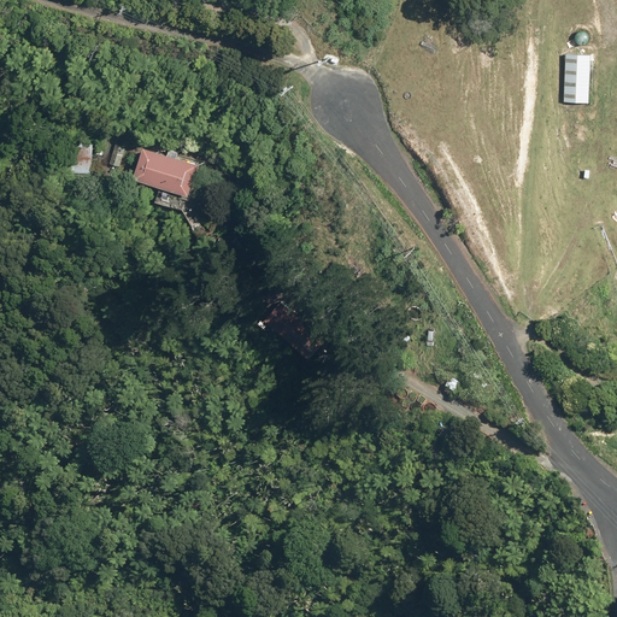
[(565,51),(563,100),(588,101),(591,52),(565,51)]
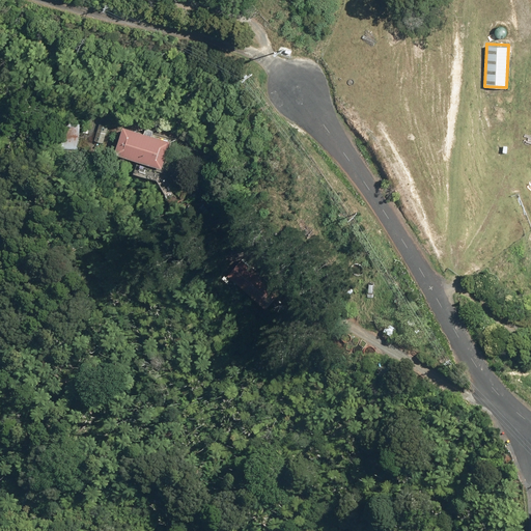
[(61,116),(58,146),(77,147),(80,118),(61,116)]
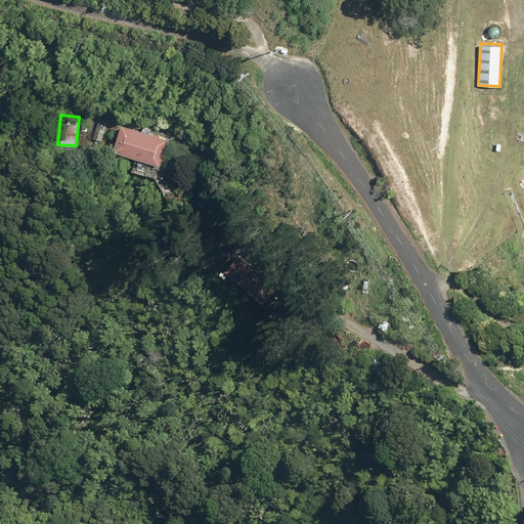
[(97,119),(93,140),(103,142),(108,122),(97,119)]
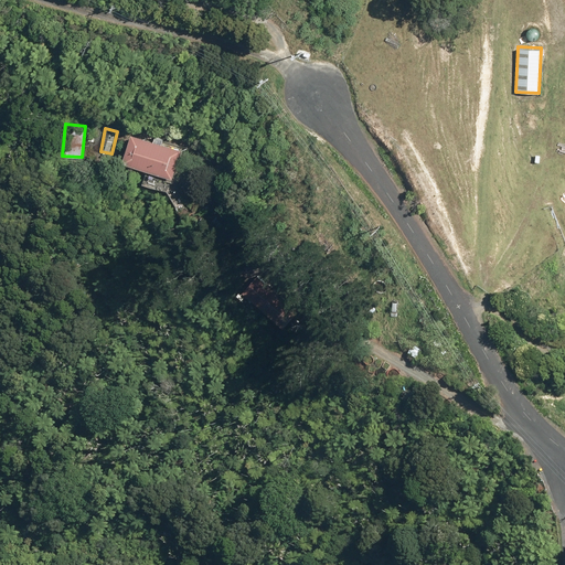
[(131,132),(120,161),(169,180),(180,150),(161,144),(163,137),(155,135),(152,140),(131,132)]
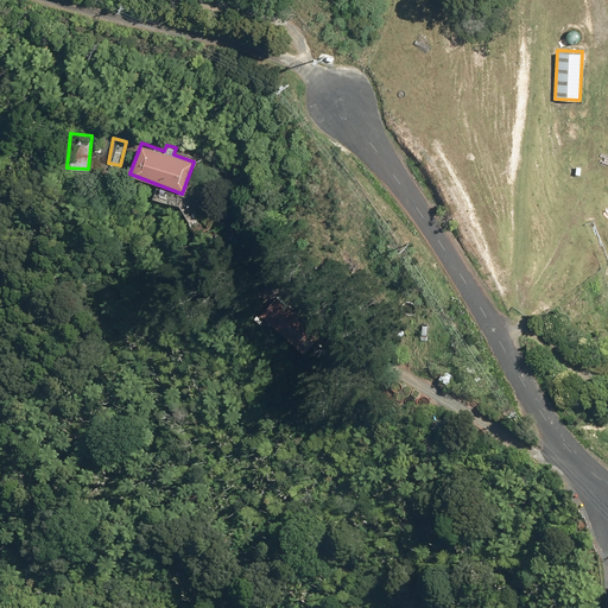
[(323,335),(277,297),(260,317),(306,355),(323,335)]
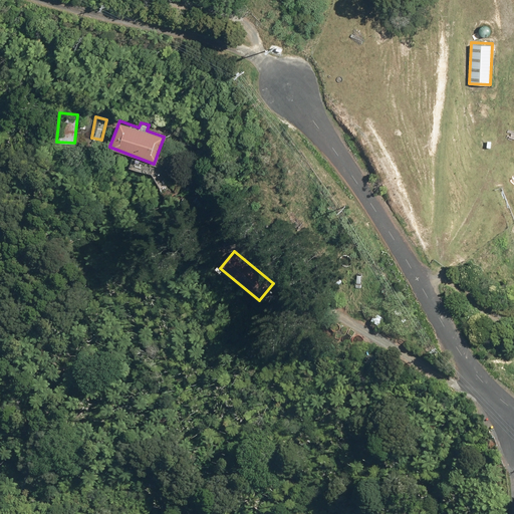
All buildings are outlined.
